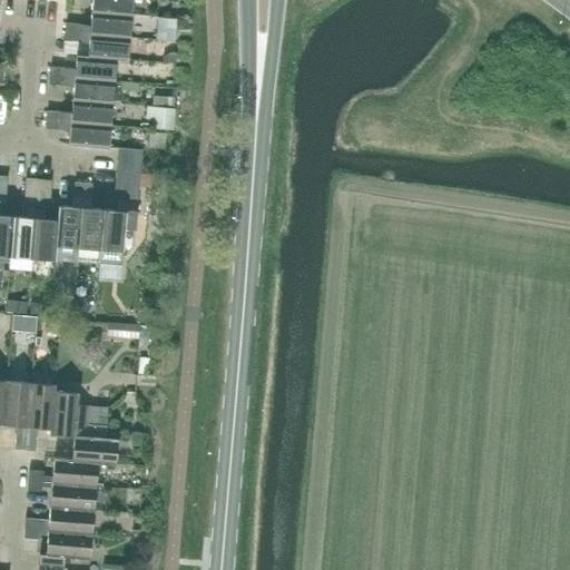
[(91,0),(90,12),(130,15),(131,0),(91,0)]
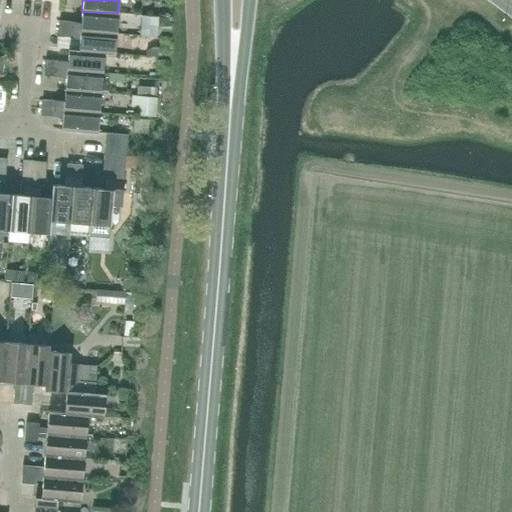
[(116,33),(117,13),(81,11),(80,22),(59,21),(58,29),(116,33)]
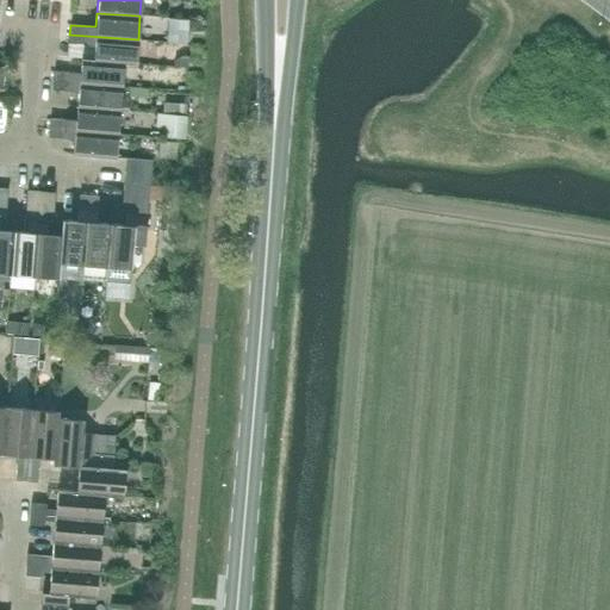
[(136,64),(138,39),(69,35),(68,44),(94,45),(93,58),(93,60),(124,62),(124,63),(136,64)]
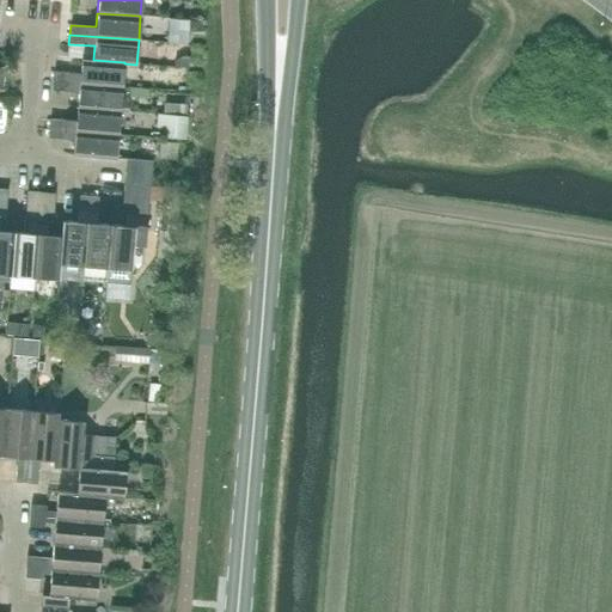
[(93,60),(93,59),(81,57),(80,73),(54,72),(53,80),(122,86),(124,63),(124,62),(93,60)]
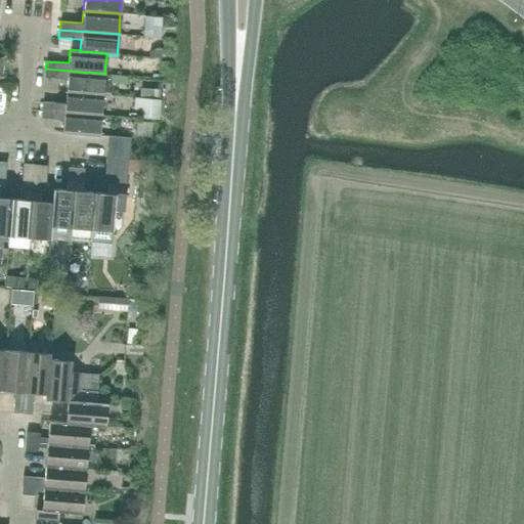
[(102,94),(104,74),(45,69),(45,78),(67,79),(66,91),(102,94)]
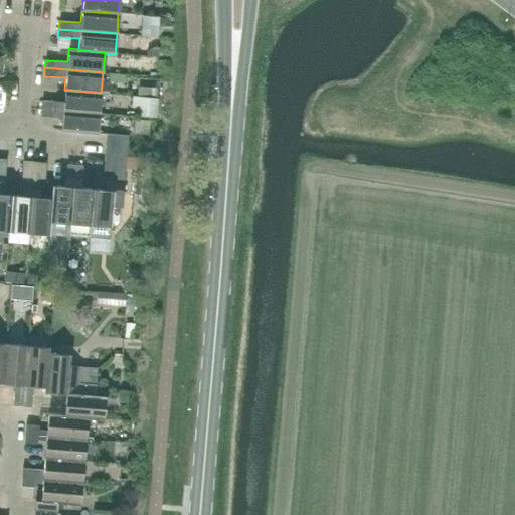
[(99,113),(101,93),(64,90),(63,102),(42,101),(41,108),(99,113)]
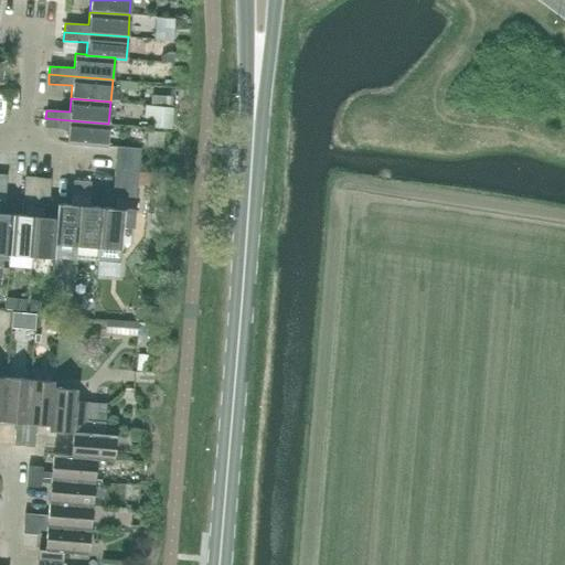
[(107,147),(108,124),(45,118),(44,127),(68,129),(67,144),(107,147)]
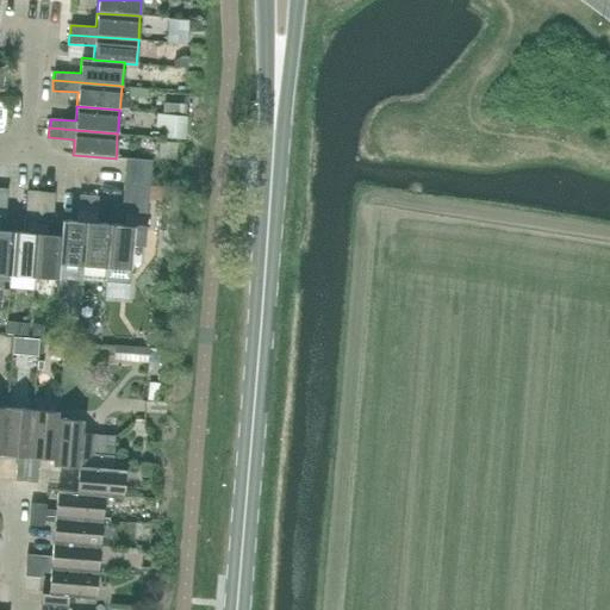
[(151,161),(136,160),(126,159),(125,173),(150,175),(151,161)]
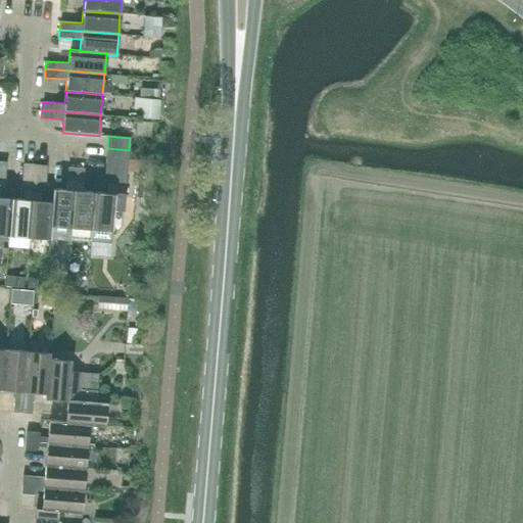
[(128,161),(129,150),(107,148),(106,159),(128,161)]
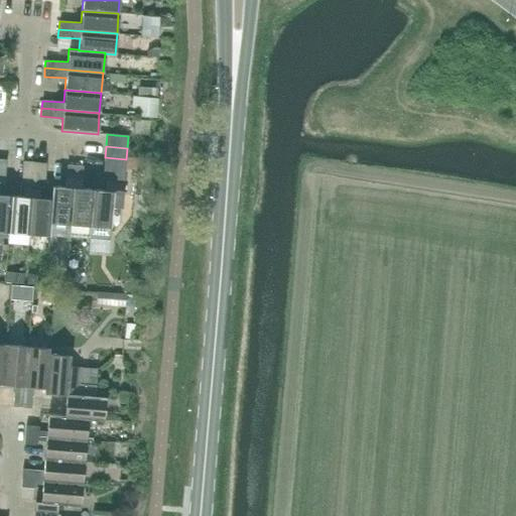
[(125,170),(126,159),(105,157),(104,168),(125,170)]
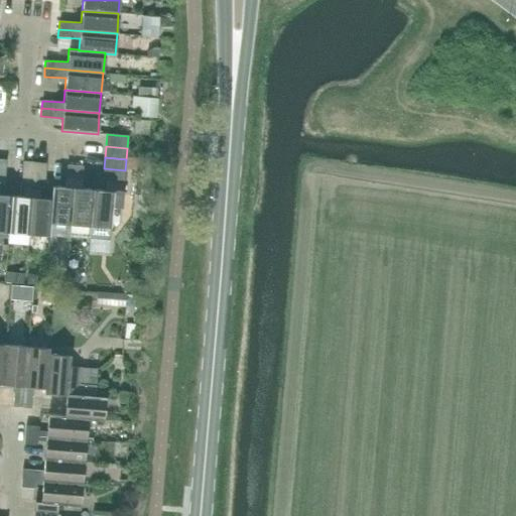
[(4,184),(6,160),(0,159),(0,230),(9,232),(11,196),(0,194),(0,187),(0,184),(4,184)]
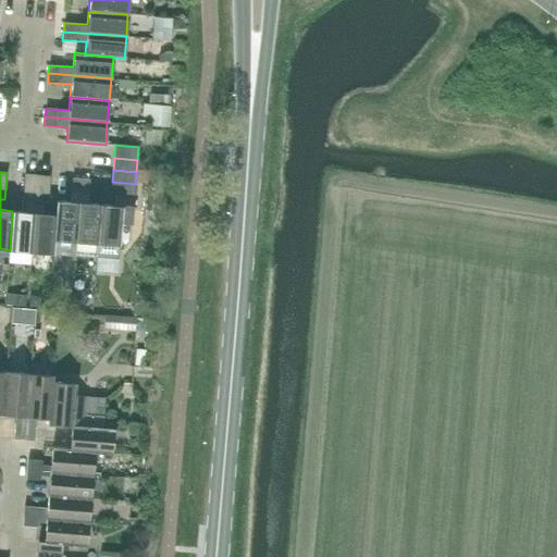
[(32,251),(37,175),(25,174),(22,201),(26,201),(25,212),(12,211),(10,250),(32,251)]
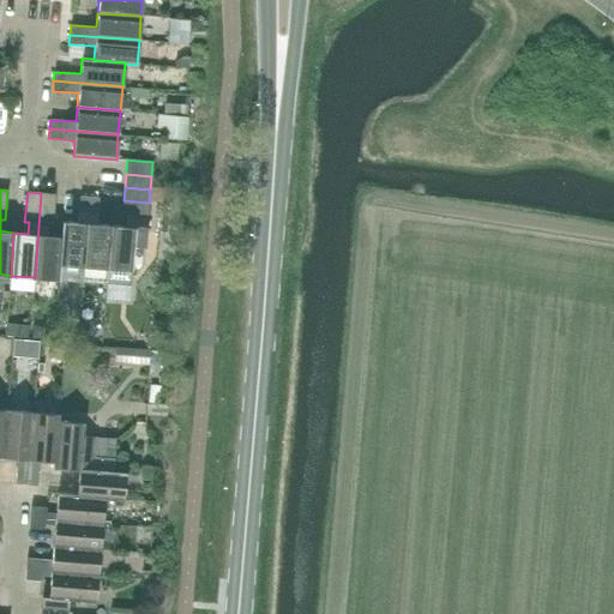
[(53,224),(55,194),(41,193),(35,277),(59,280),(60,264),(61,236),(47,235),(48,223),(53,224)]
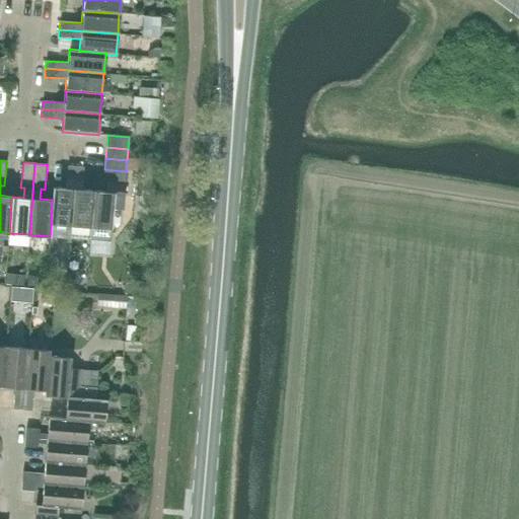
[(50,236),(50,237),(69,239),(70,237),(75,166),(67,166),(66,188),(53,187),(52,200),(51,223),(50,236)]
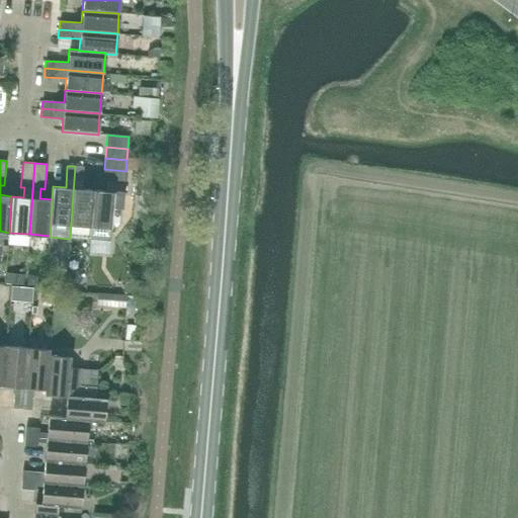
[(75,166),(70,237),(89,238),(90,226),(94,190),(81,189),(83,167),(75,166)]
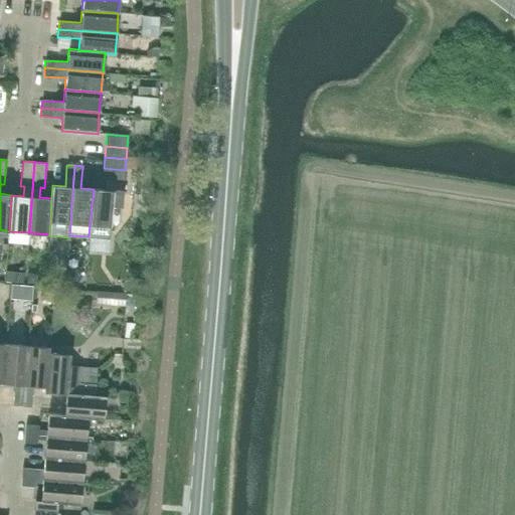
[(122,207),(125,170),(104,168),(103,180),(106,180),(106,190),(94,189),(90,224),(111,226),(113,206),(122,207)]
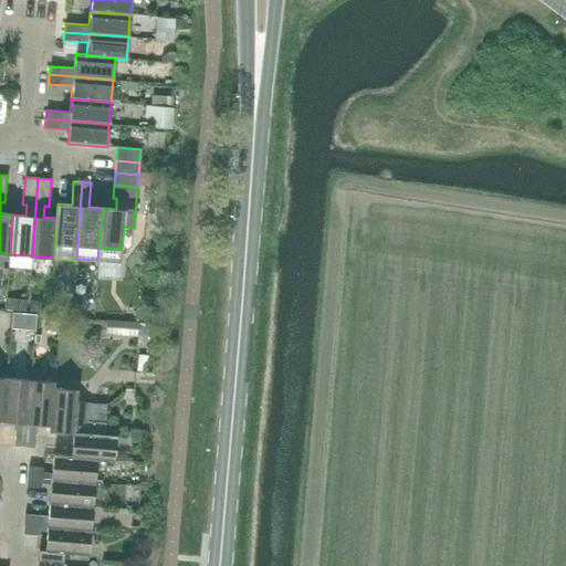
[(27,423),(30,379),(7,378),(2,421),(27,423)]
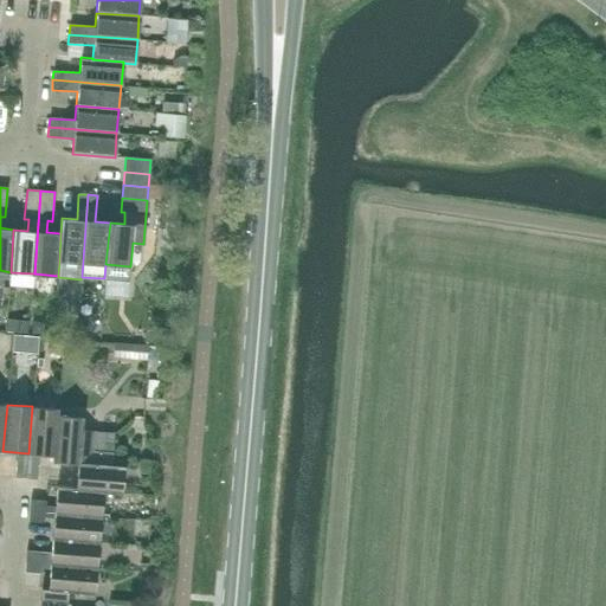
[(58,408),(32,406),(28,453),(53,456),(57,416),(58,416),(58,408)]
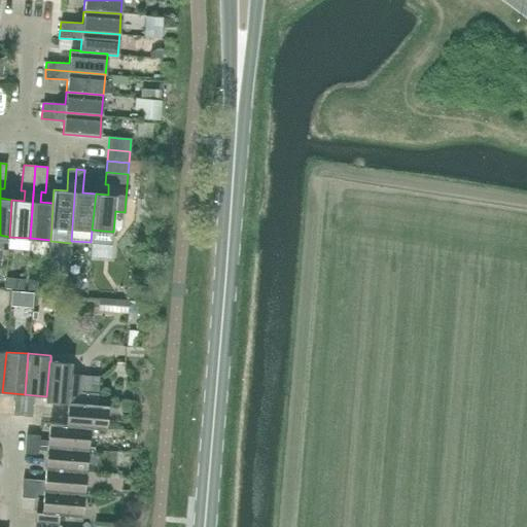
[(72,363),(50,361),(49,361),(46,396),(45,401),(68,403),(81,392),(82,375),(71,374),(72,363)]
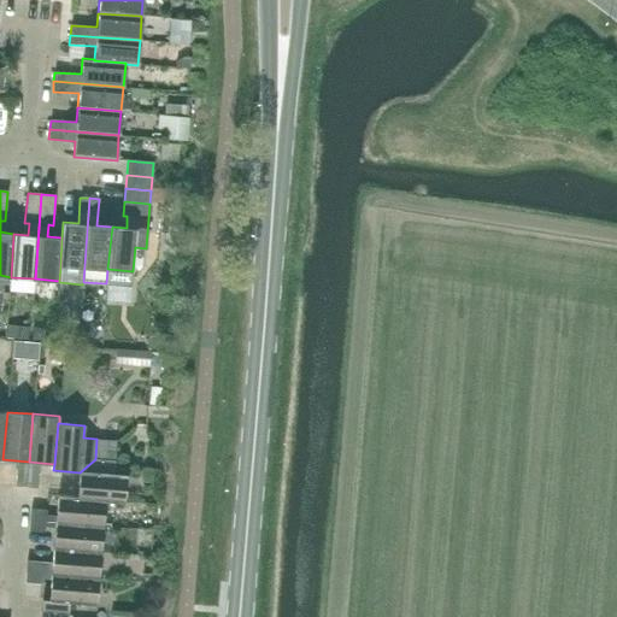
[(113,474),(115,460),(95,459),(80,472),(77,497),(77,498),(105,500),(124,503),(127,475),(113,474)]
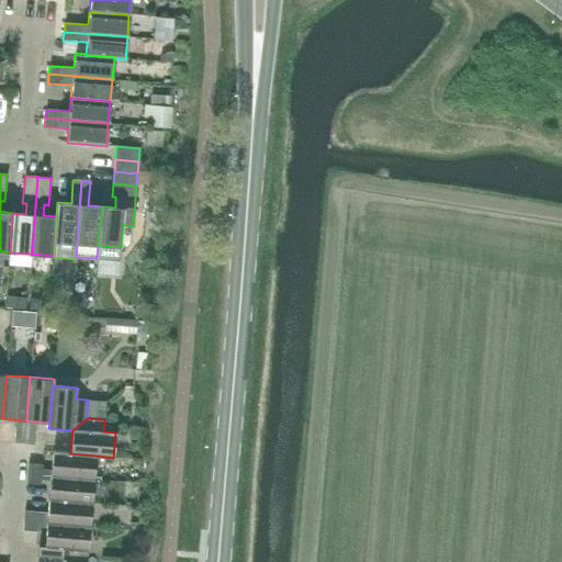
[(24,444),(25,429),(15,428),(13,442),(24,444)]
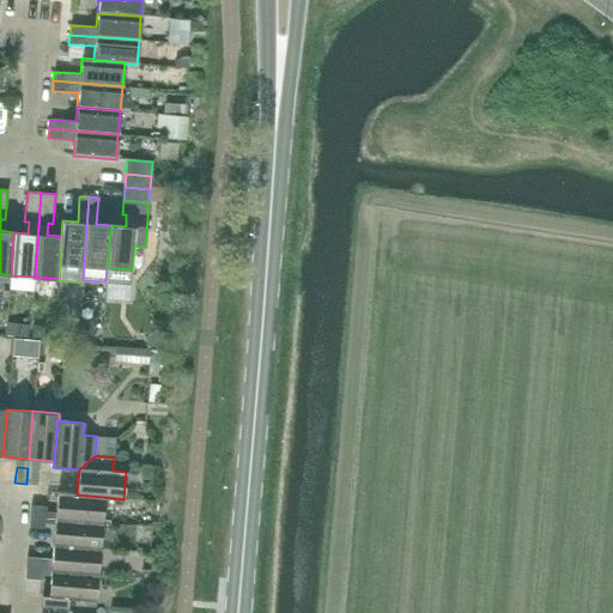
[(37,485),(38,469),(28,468),(26,484),(37,485)]
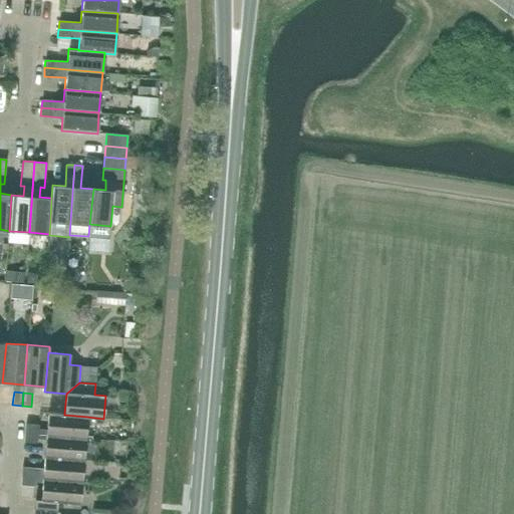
[(64,415),(64,414),(48,413),(46,435),(85,438),(87,417),(64,415)]
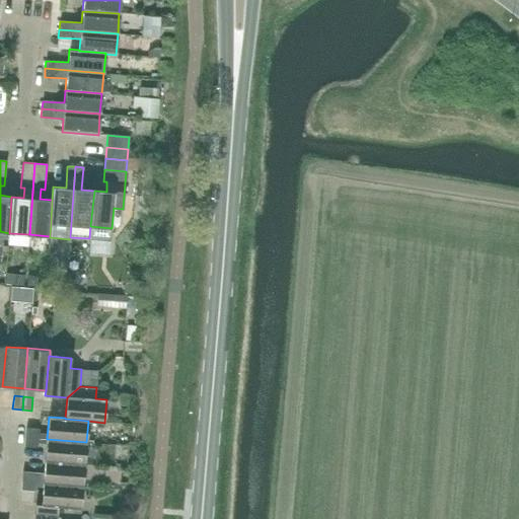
[(39,429),(26,428),(25,437),(39,438),(39,429)]
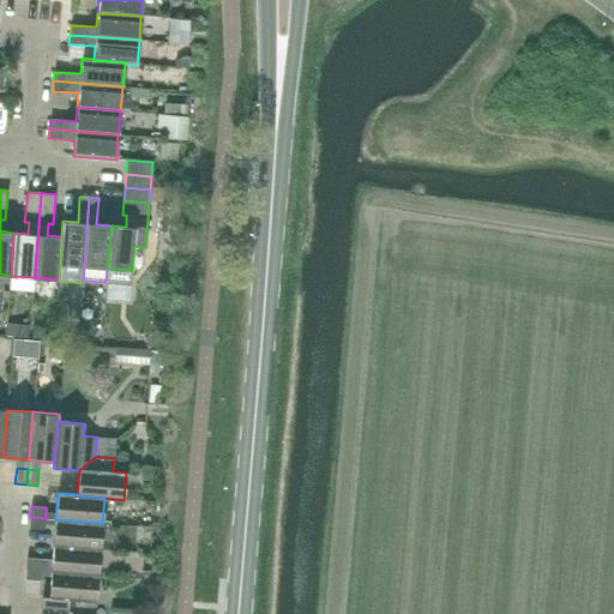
[(44,530),(46,518),(30,517),(29,528),(44,530)]
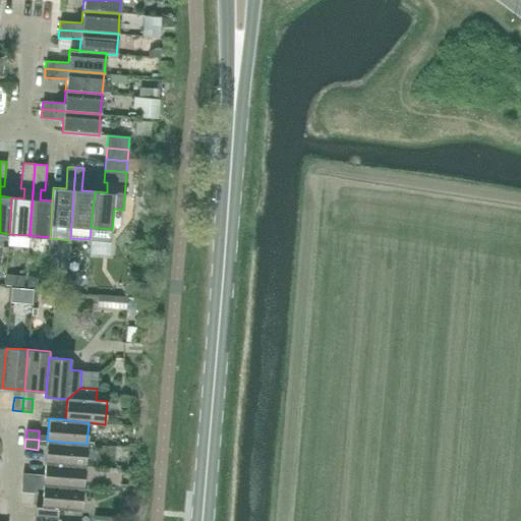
[(85,466),(87,444),(47,441),(45,463),(85,466)]
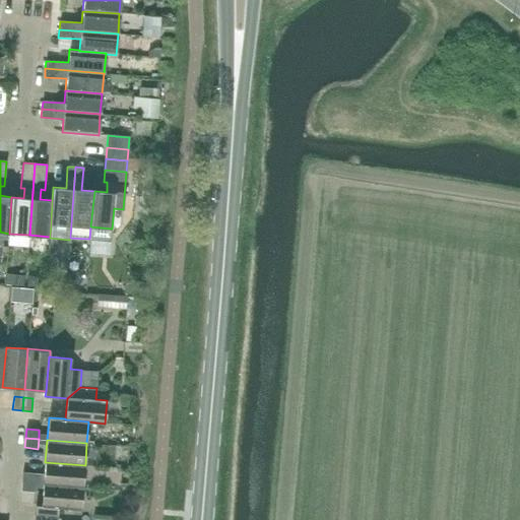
[(83,486),(85,465),(45,462),(43,483),(83,486)]
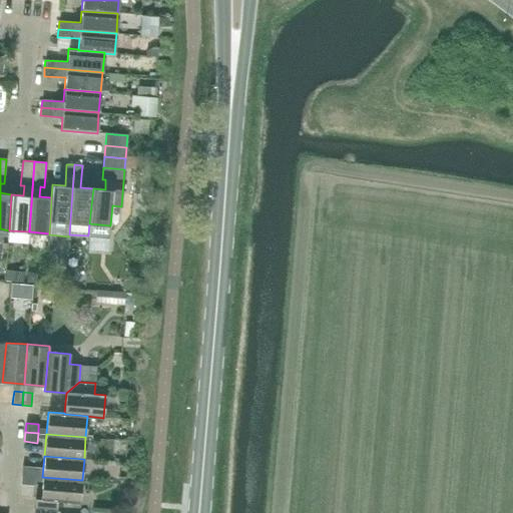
[(34,476),(35,467),(22,466),(21,475),(34,476)]
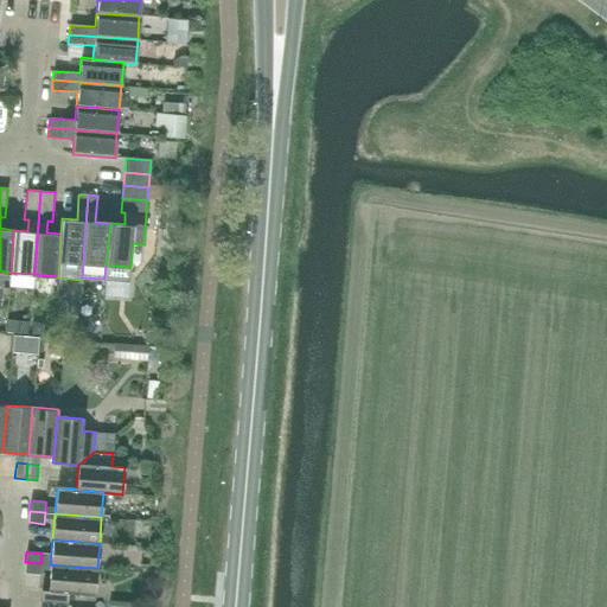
[(39,575),(40,563),(25,562),(25,573),(39,575)]
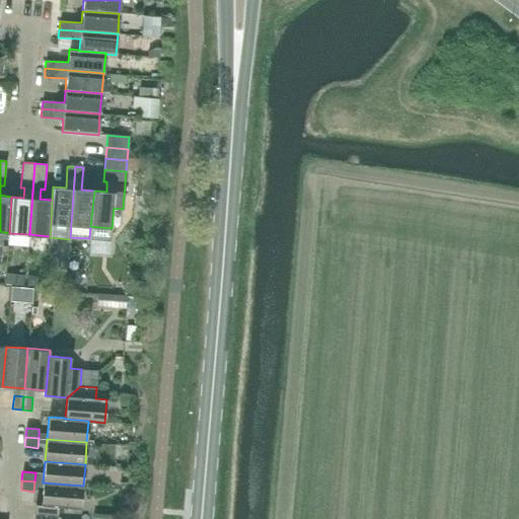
[(81,508),(83,486),(43,483),(41,505),(58,507),(81,508)]
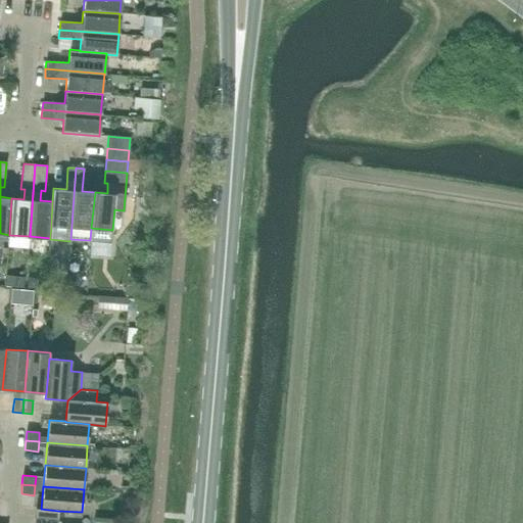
[(58,511),(41,509),(36,509),(35,519),(58,521),(58,511)]
